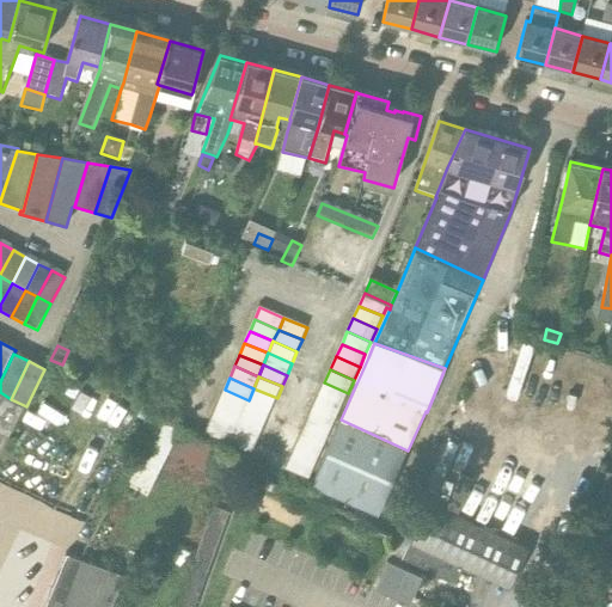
[(319,394),(342,405),(348,393),(324,382),(319,394)]
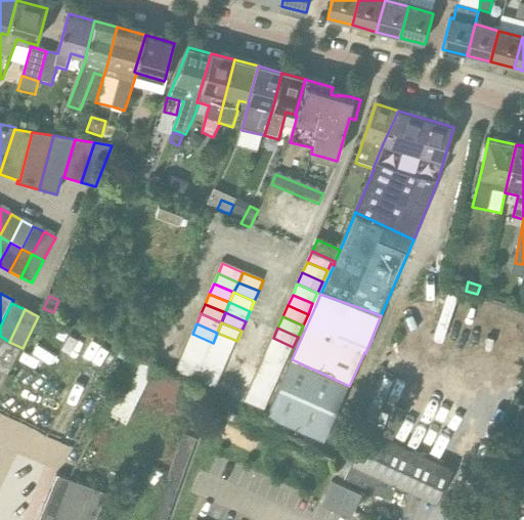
[(213,343),(232,351),(237,341),(217,333),(213,343)]
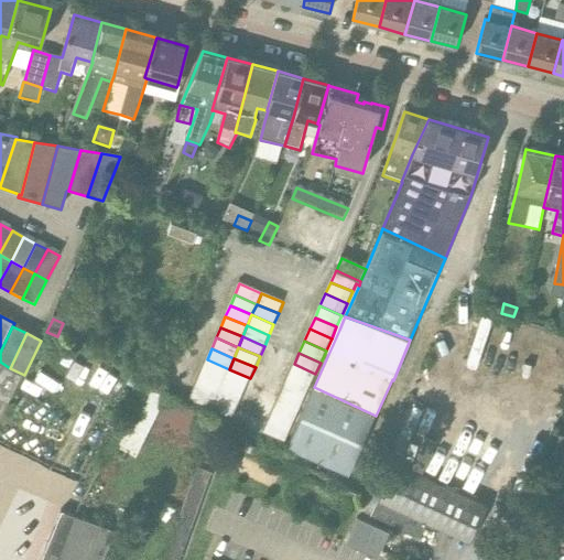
[(203,370),(224,379),(229,369),(207,359),(203,370)]
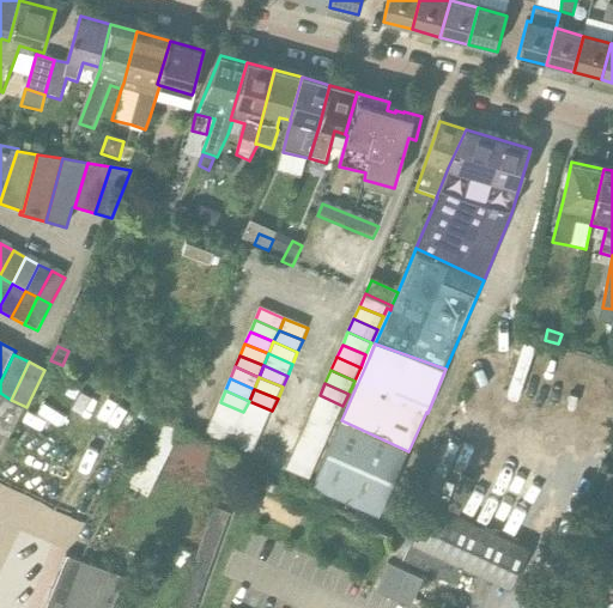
[(0,437),(8,442),(19,420),(26,407),(11,400),(0,393),(0,437)]
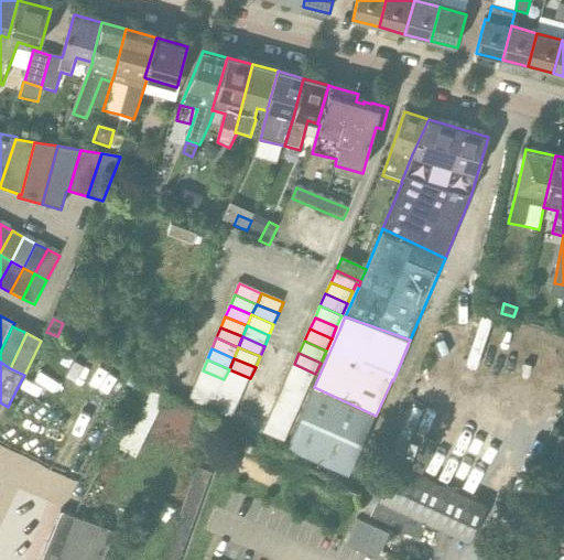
[(311,386),(315,374),(294,364),(289,376),(311,386)]
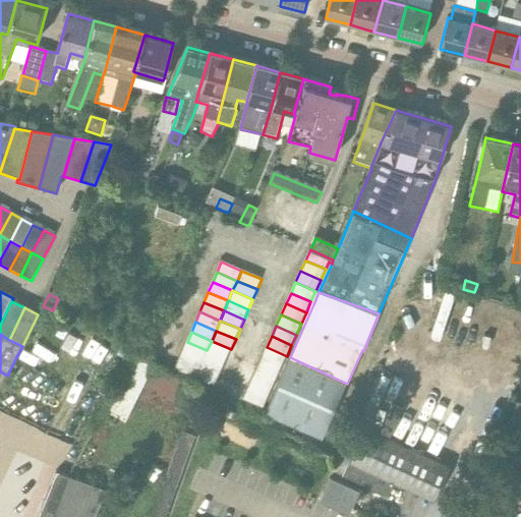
[(207,350),(227,359),(231,349),(212,341),(207,350)]
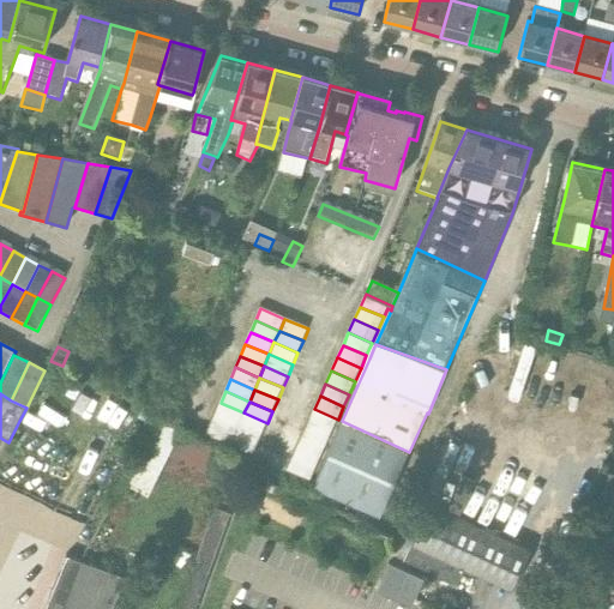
[(239,424),(244,412),(221,403),(215,415),(239,424)]
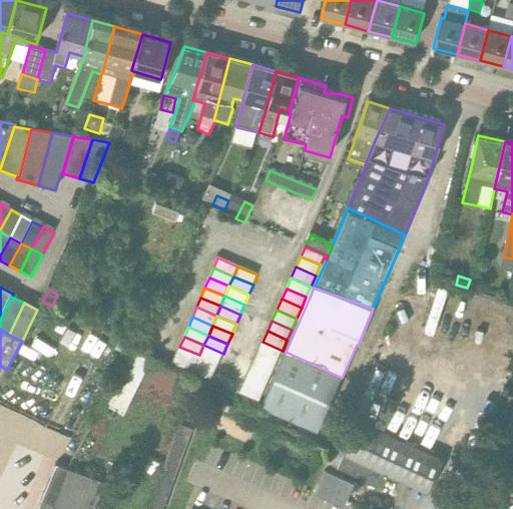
[(258,353),(278,362),(283,351),(263,342),(258,353)]
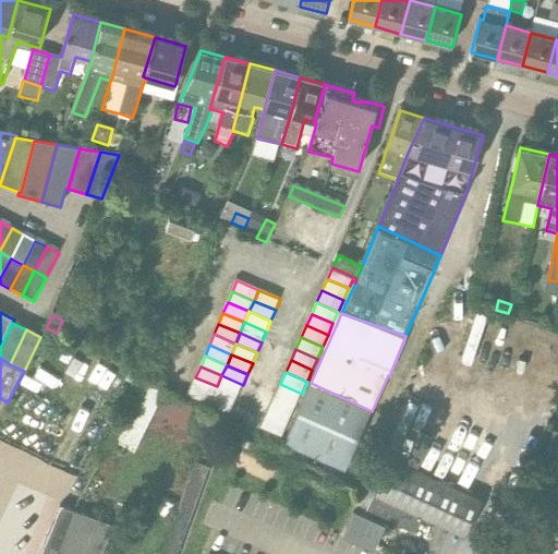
[(217,386),(239,396),(243,385),(221,375),(217,386)]
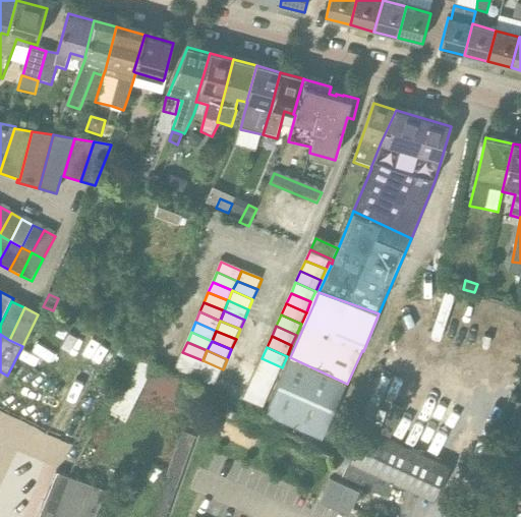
[(198,370),(203,360),(182,352),(178,361),(198,370)]
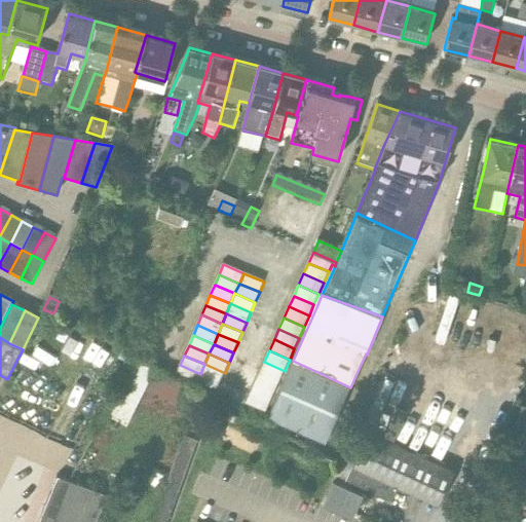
[(144,394),(183,413),(194,390),(155,371),(157,368),(135,357),(104,416),(126,427),(144,394)]
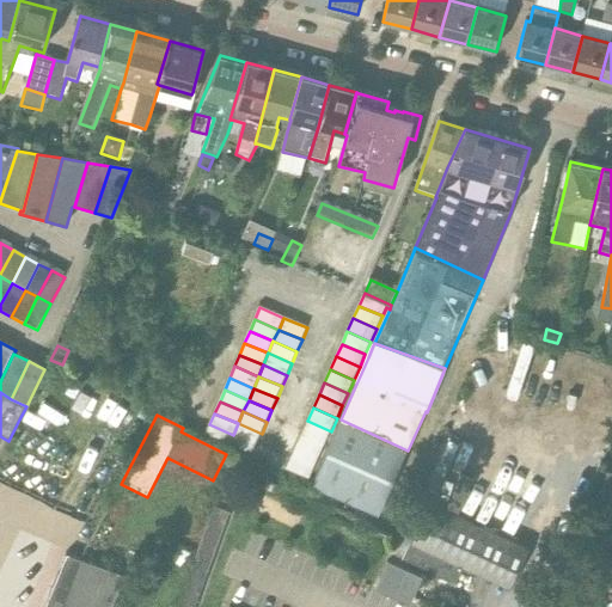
[(408,451),(341,420),(312,489),(378,517),(408,451)]
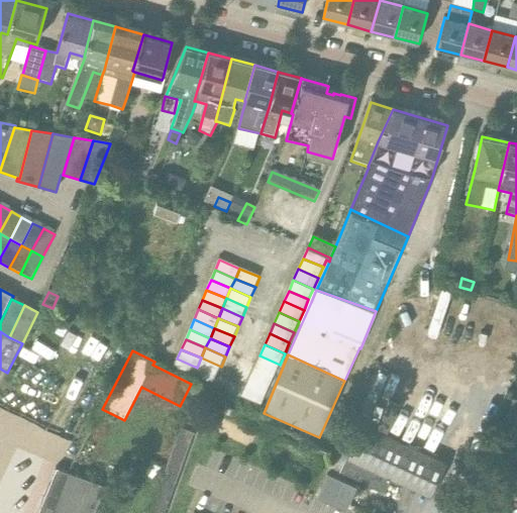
[(254,366),(275,375),(280,365),(260,355),(254,366)]
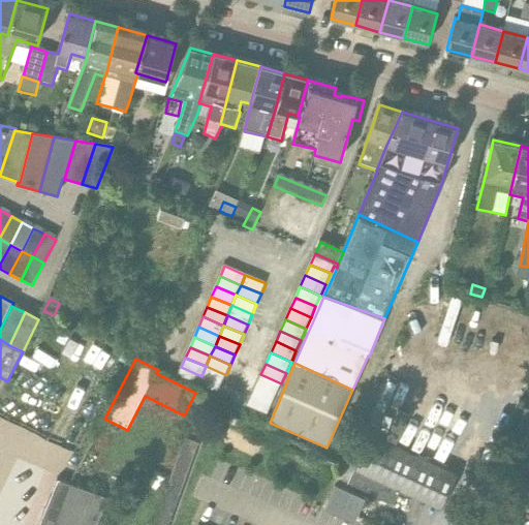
[(201,376),(222,384),(226,375),(206,366),(201,376)]
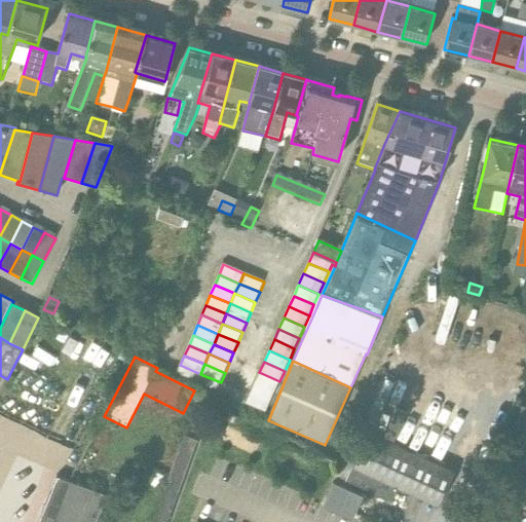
[(176,375),(196,384),(200,374),(180,365),(176,375)]
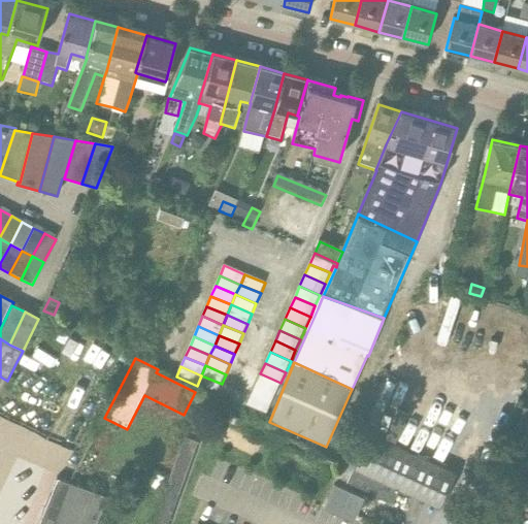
[(275,394),(281,383),(260,373),(256,385),(275,394)]
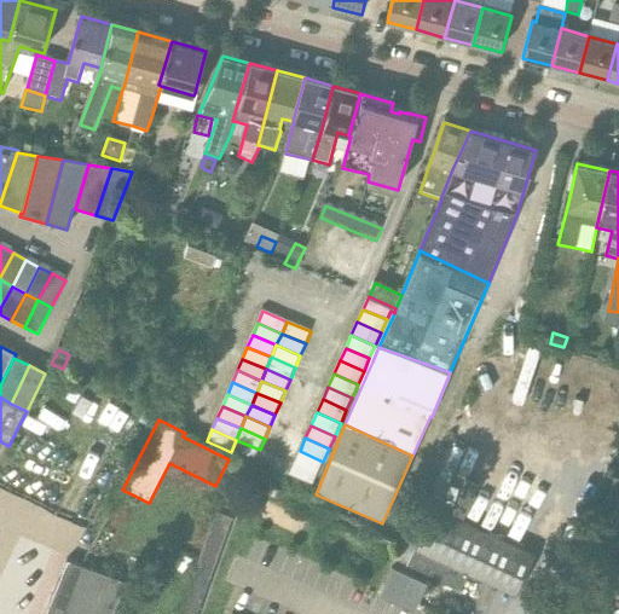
[(236,440),(231,452),(255,462),(260,450),(236,440)]
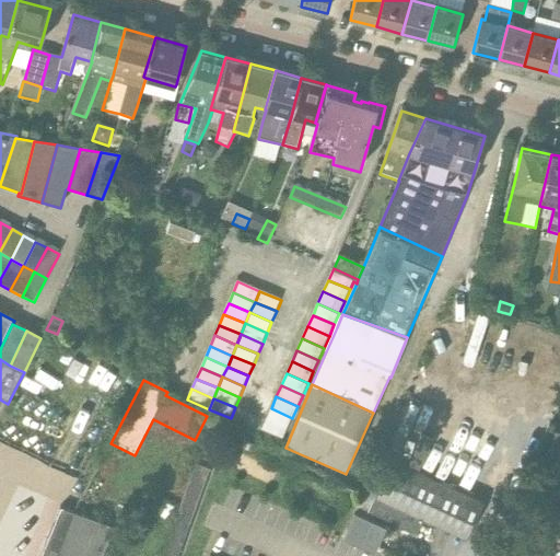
[(266,420),(288,430),(292,418),(271,408),(266,420)]
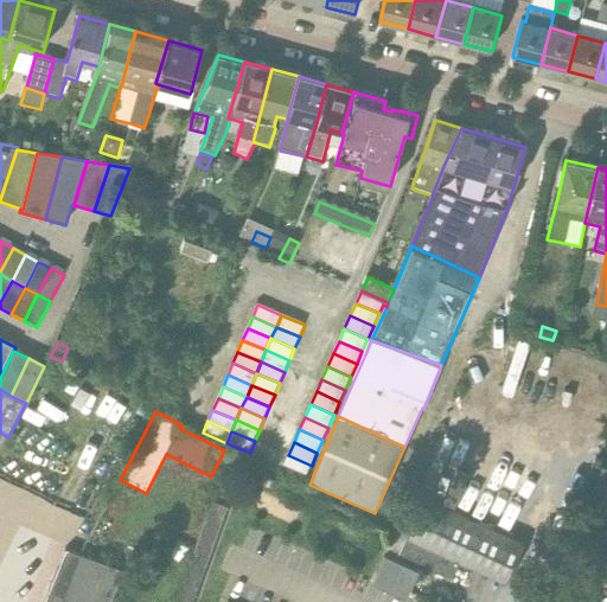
[(312,466),(288,455),(282,468),(306,478),(312,466)]
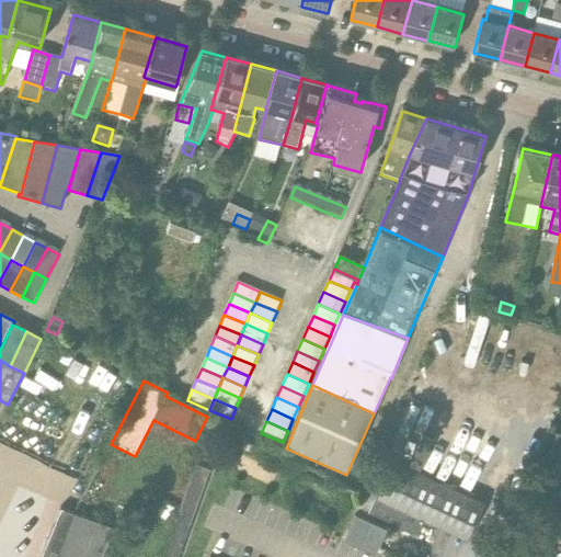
[(560,435),(550,433),(545,457),(560,461),(560,435)]
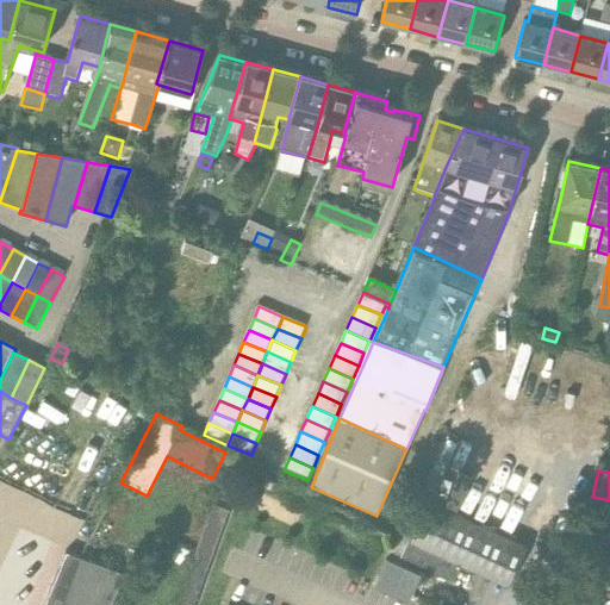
[(386,559),(373,588),(409,604),(421,577),(433,581),(435,577),(453,585),(461,567),(509,588),(528,548),(427,501),(427,504),(414,498),(386,559)]
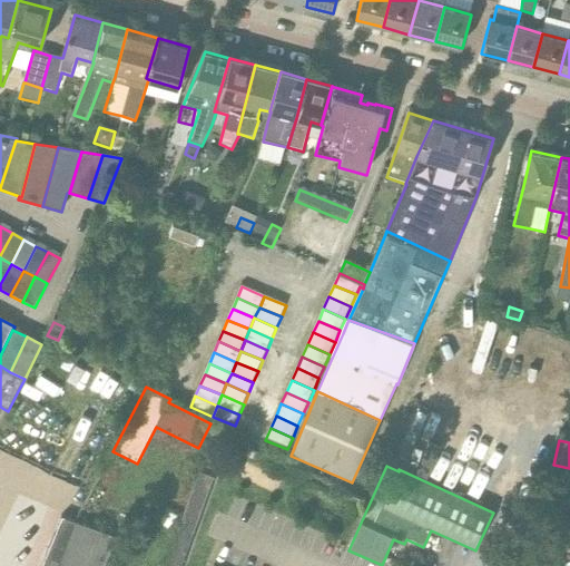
[(182,565),(214,479),(199,474),(165,565),(182,565)]
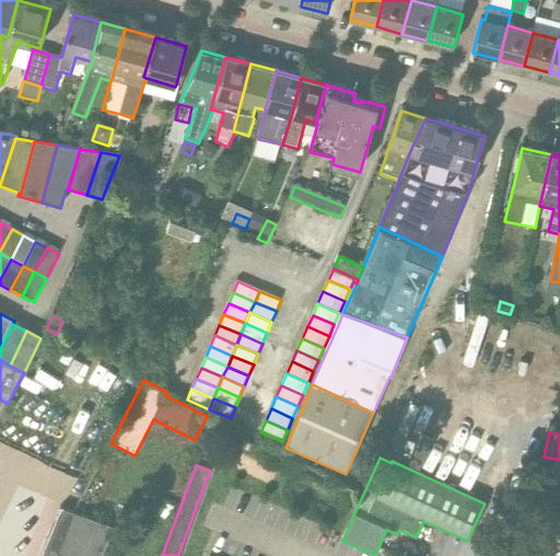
[(538,490),(525,485),(520,499),(533,504),(538,490)]
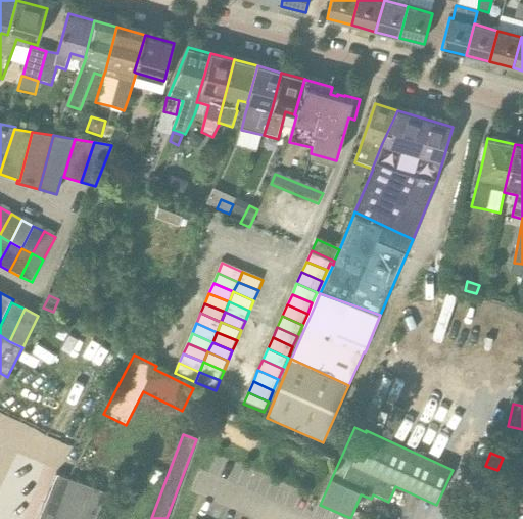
[(487,491),(494,473),(481,468),(474,486),(487,491)]
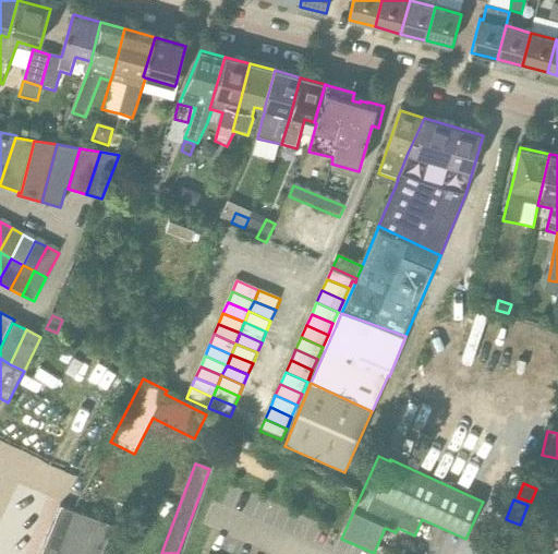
[(104,553),(114,528),(61,507),(43,553),(104,553)]
